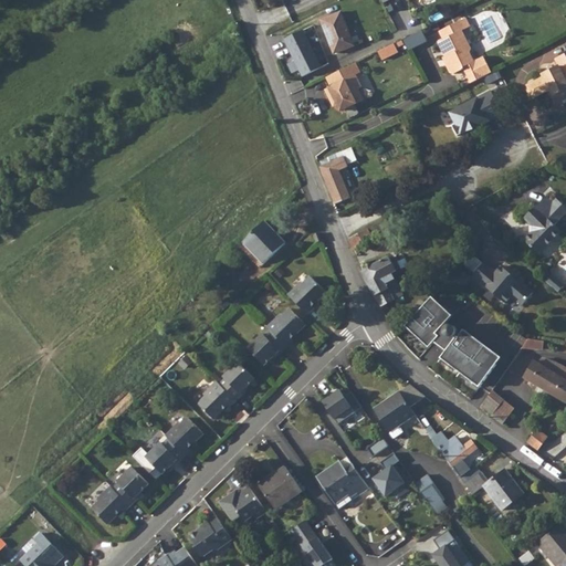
[(321,19),(331,43),(334,43),(336,51),(353,45),(341,11),(321,19)]
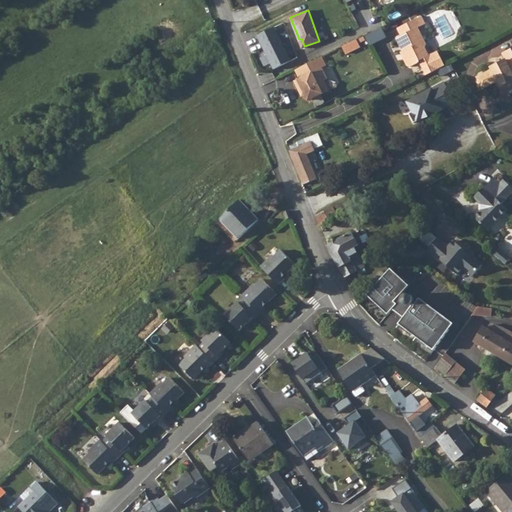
[(396,37),(403,50),(405,53),(404,56),(405,59),(426,49),(425,47),(426,43),(417,26),(420,25),(416,18),(398,27),(401,34),(396,37)]
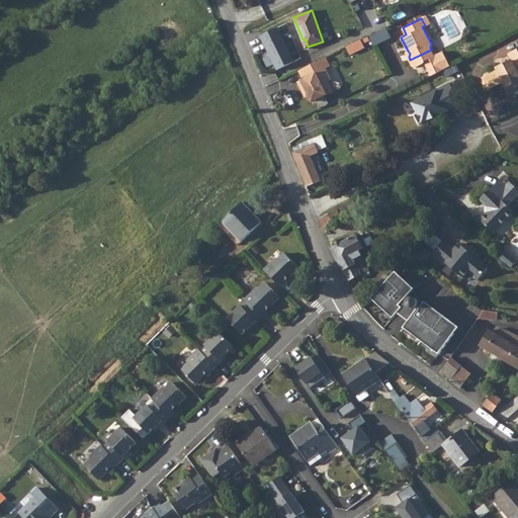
[(279,26),(259,35),(275,71),(295,62),(279,26)]
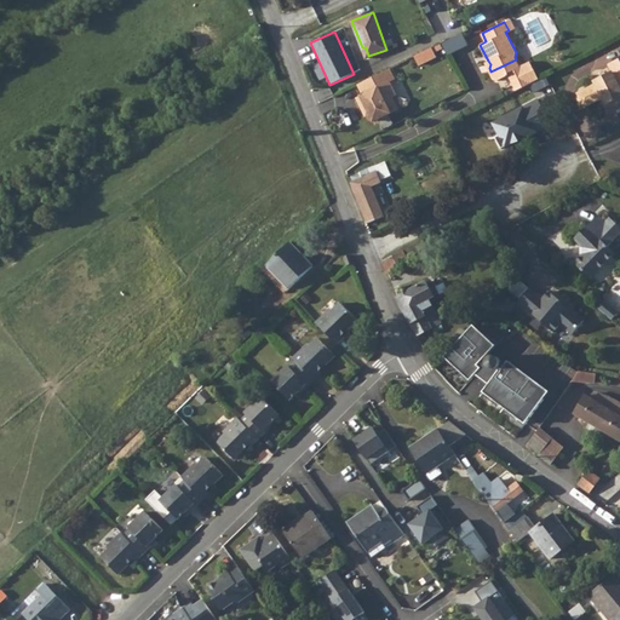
[(434,49),(417,57),(422,65),(438,57),(434,49)]
